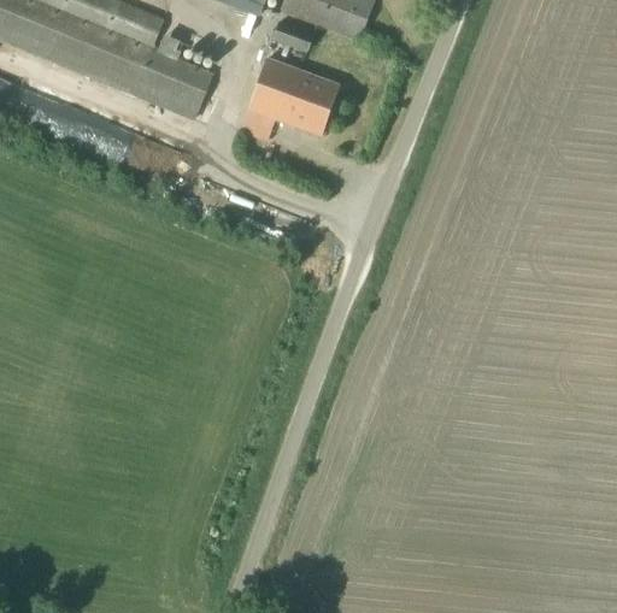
[(0,0),(0,40),(194,119),(213,72),(209,70),(209,69),(153,46),(164,18),(118,0),(0,0)]
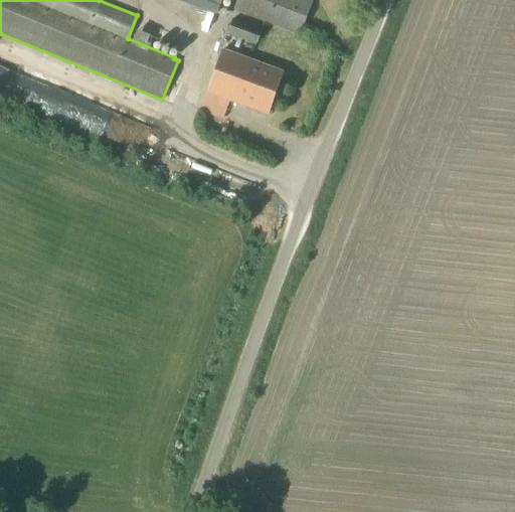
[(182,0),(217,13),(221,0),(182,0)]
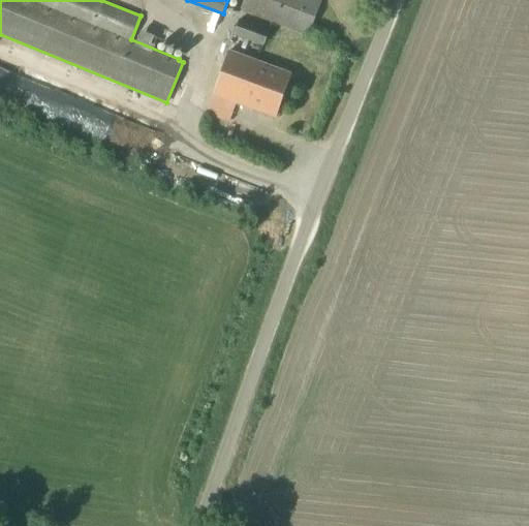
[(309,34),(320,0),(242,0),(239,7),(309,34)]
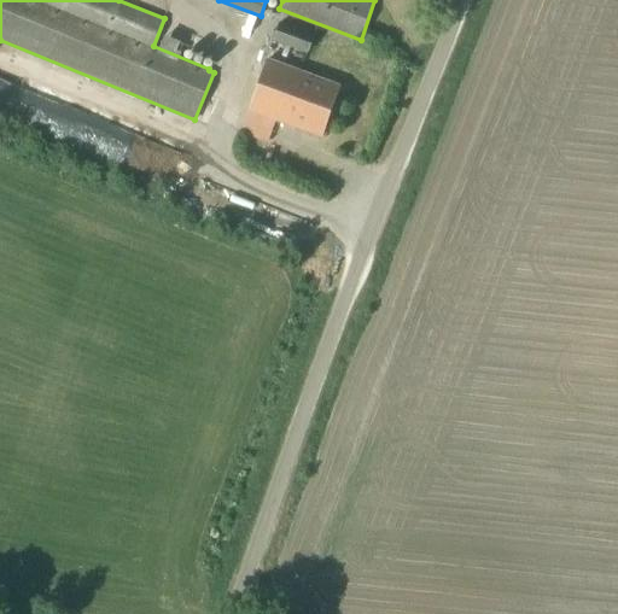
[(307,52),(314,33),(280,21),(273,39),(307,52)]
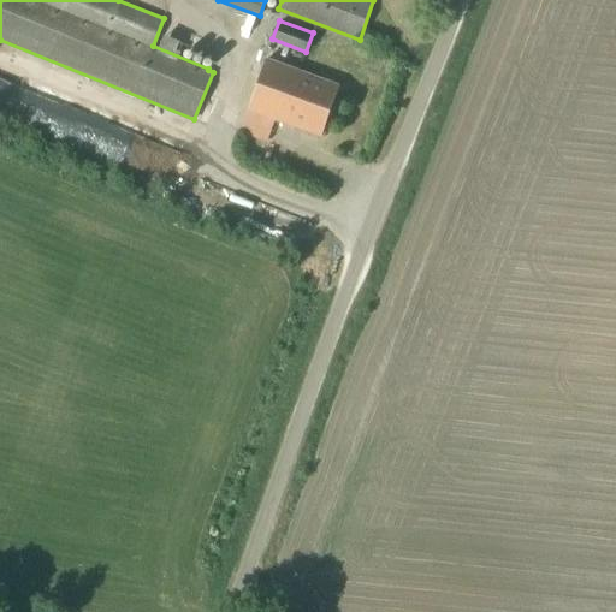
[(323,132),(339,83),(266,58),(249,106),(240,131),(267,141),(276,116),(323,132)]
